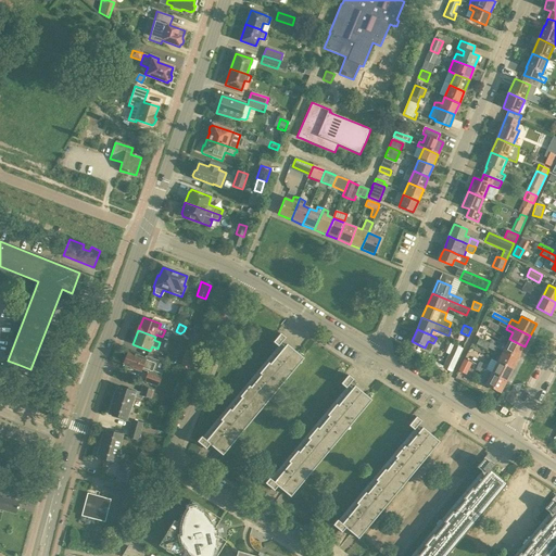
[(214,447),(223,455),(303,357),(297,352),(281,340),(285,337),(281,335),(279,332),(270,342),(276,346),(202,437),(198,442),(204,447),(206,449),(210,444),(214,447)]
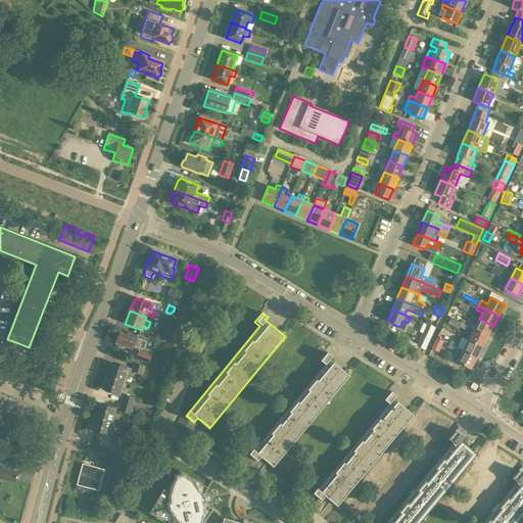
[(470,323),(468,327),(473,329),(487,337),(493,326),(479,319),(473,316),(470,323)]
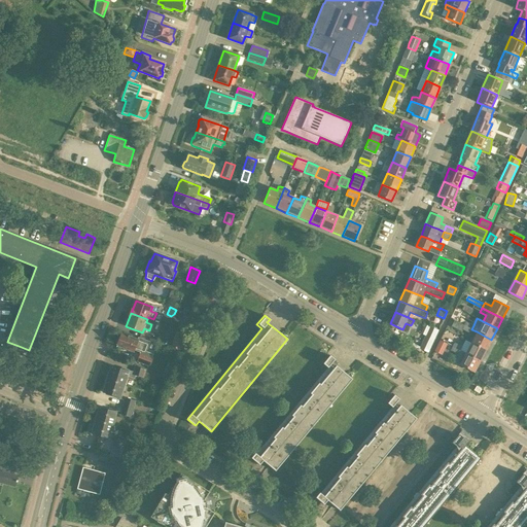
[(461,329),(469,334),(470,329),(471,329),(464,325),(458,322),(454,320),(451,326),(460,331),(461,329)]
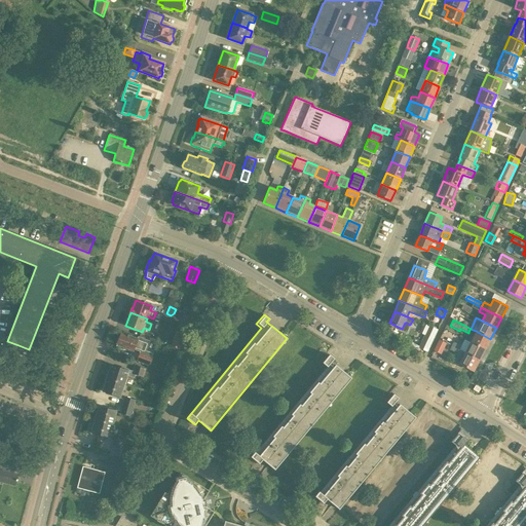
[(419,347),(428,351),(438,330),(428,326),(419,347)]
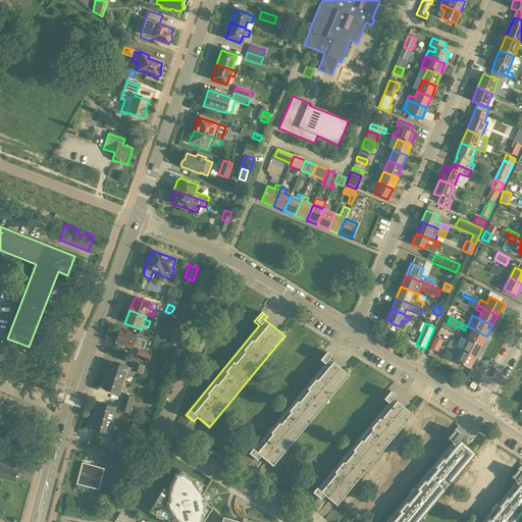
[(472,328),(472,329),(467,340),(481,347),(486,336),(472,328)]
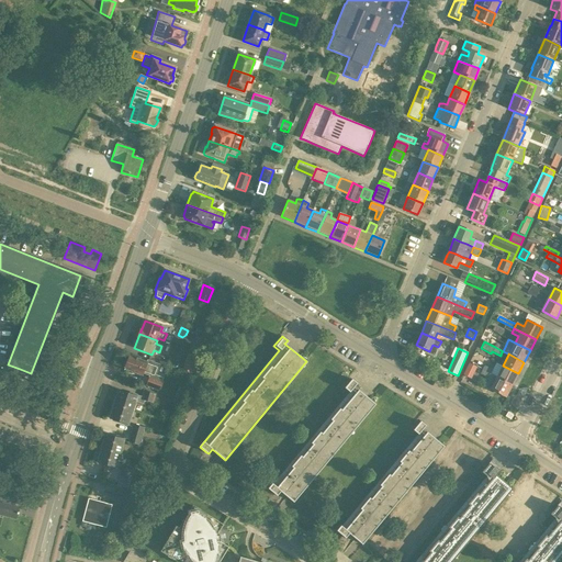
[(148,360),(147,362),(137,358),(136,359),(128,356),(123,369),(142,377),(143,374),(149,377),(146,385),(159,391),(163,382),(161,382),(163,379),(155,375),(159,364),(148,360)]
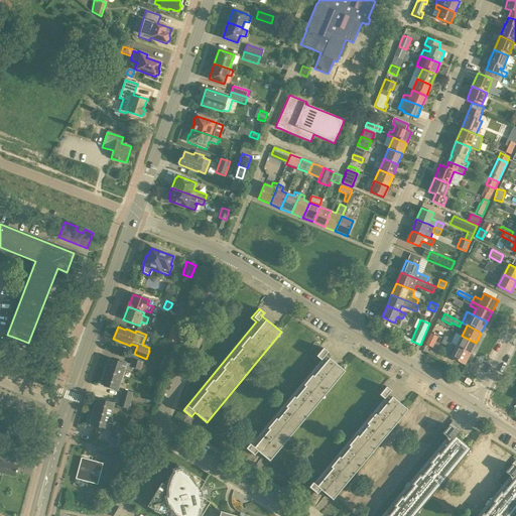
[(431,348),(436,337),(431,334),(425,345),(431,348)]
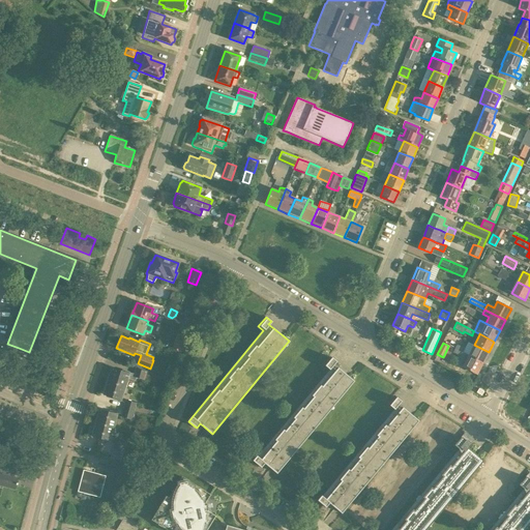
[(171,350),(180,353),(182,348),(173,345),(171,350)]
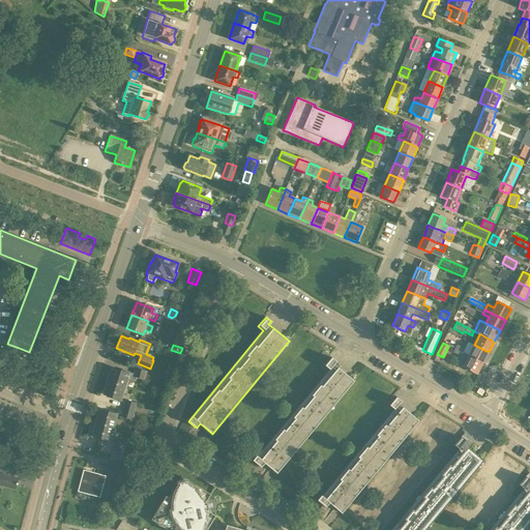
[(489,352),(474,345),(469,355),(482,362),(489,352)]
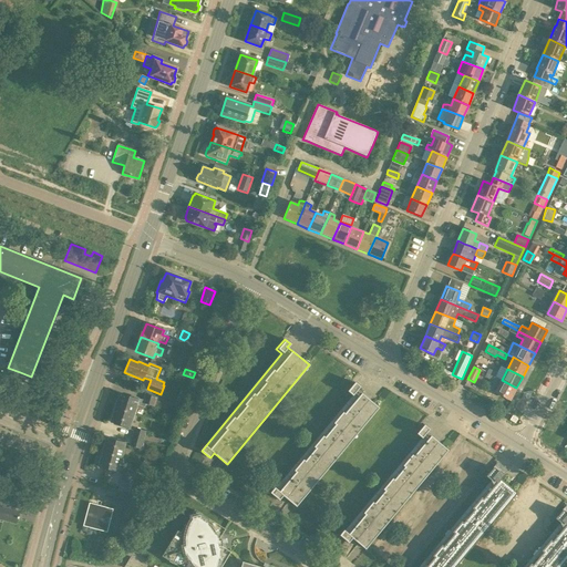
[(493,381),(495,377),(486,372),(484,378),(493,381)]
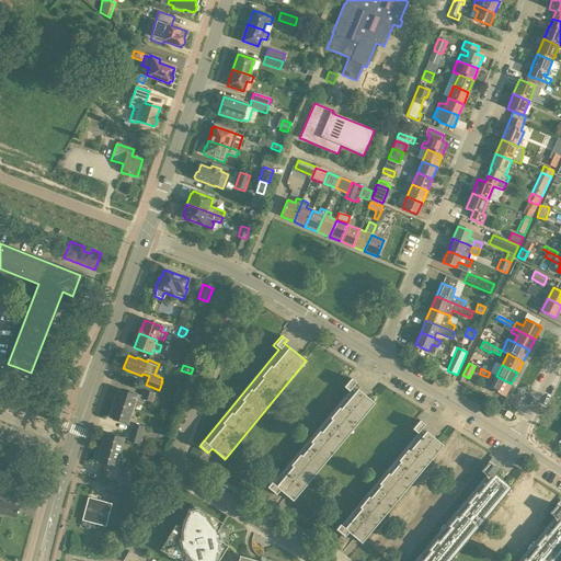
[(505,396),(511,384),(496,376),(490,388),(505,396)]
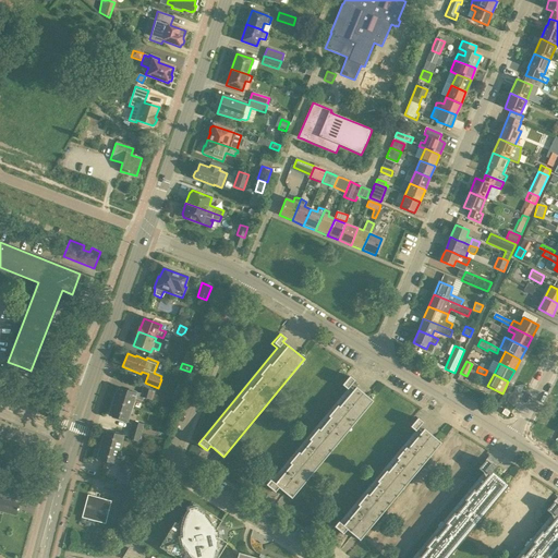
[(282,492),(290,498),(372,400),(366,396),(350,383),(352,379),(350,377),(348,376),(340,385),(346,389),(270,481),(269,481),(266,485),(271,490),(273,492),(274,493),(278,488),(282,492)]
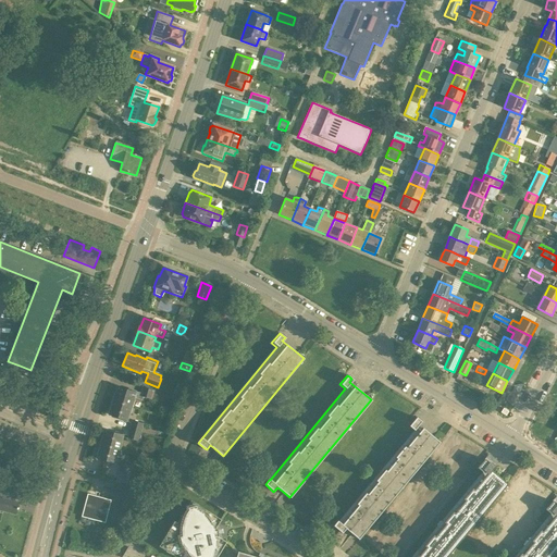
[(139,396),(140,394),(136,393),(136,391),(128,388),(128,391),(118,387),(115,394),(113,393),(111,400),(132,407),(134,399),(141,401),(143,397),(139,396)]
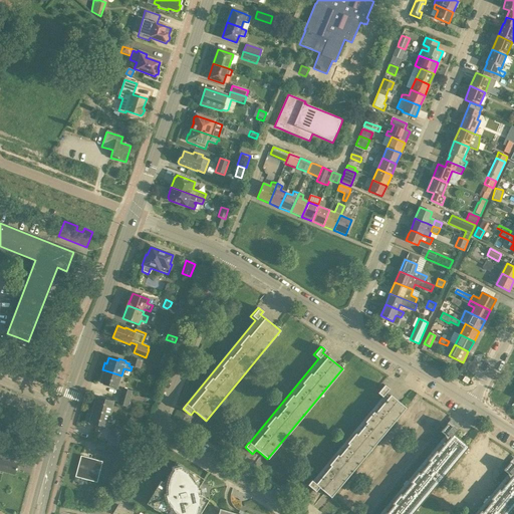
[(143,360),(131,357),(130,363),(129,365),(132,366),(140,368),(143,360)]
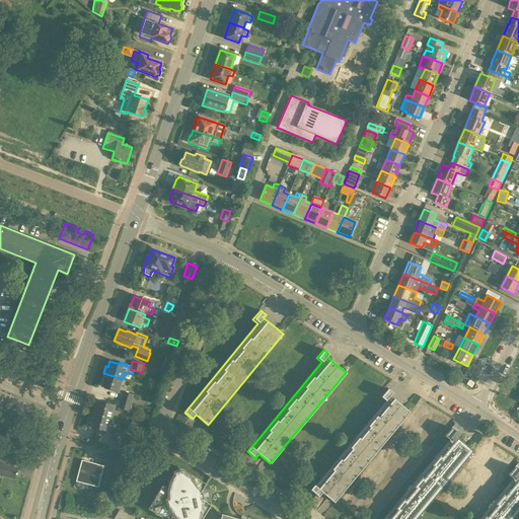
[(155,371),(153,379),(161,381),(163,374),(155,371)]
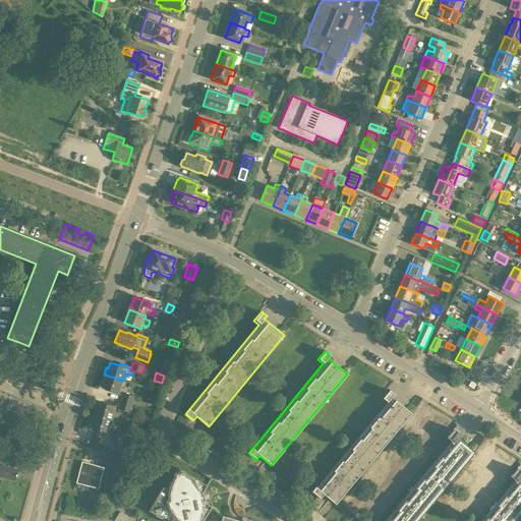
[(128,383),(122,381),(123,381),(104,374),(102,380),(104,382),(102,388),(112,391),(111,392),(118,395),(120,388),(126,390),(128,383)]
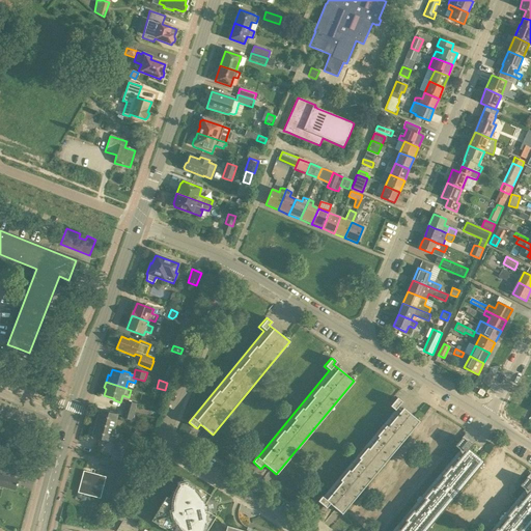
[(334,508),(341,514),(418,421),(413,417),(398,404),(400,401),(398,399),(395,397),(388,406),(393,410),(323,497),(317,502),(324,507),(325,507),(326,508),(330,504),(334,508)]
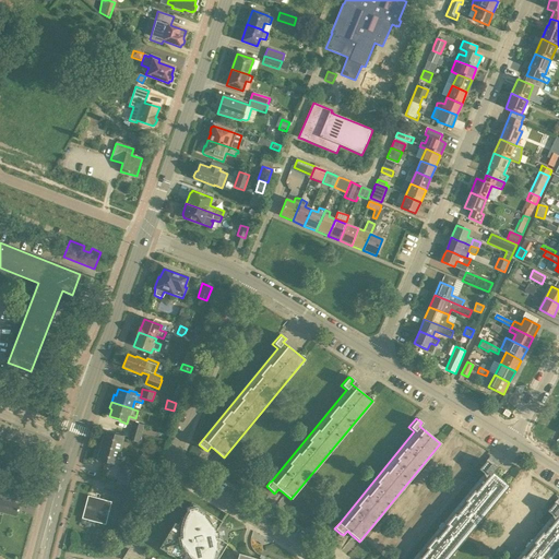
[(540,419),(539,424),(532,421),(528,429),(550,437),(555,424),(540,419)]
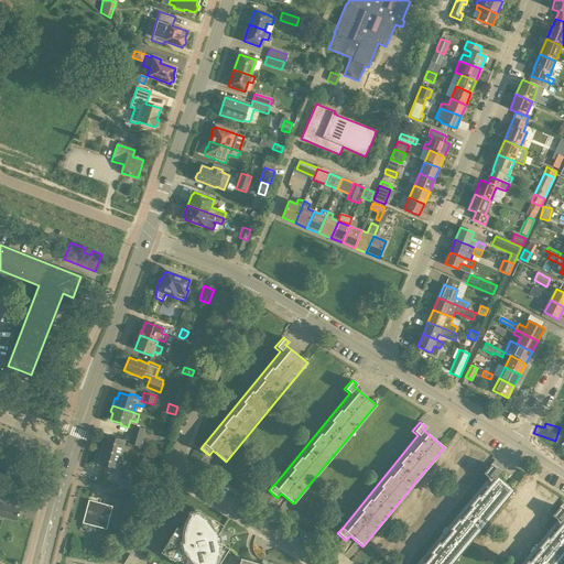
[(133,426),(130,435),(143,438),(155,442),(158,436),(149,434),(150,431),(133,426)]
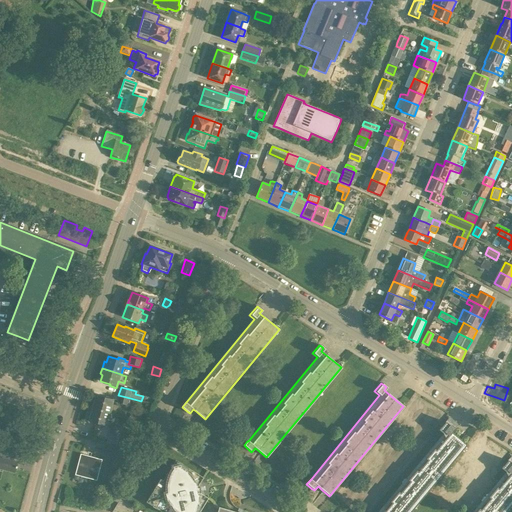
[(118,395),(116,403),(128,406),(130,398),(118,395)]
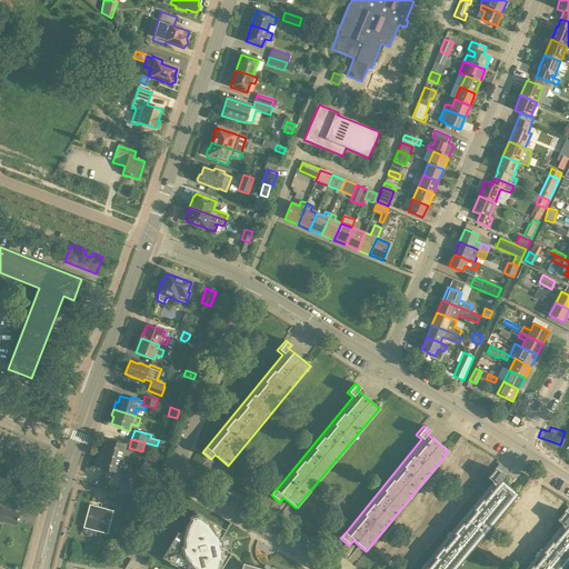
[(102,447),(101,455),(121,460),(126,443),(118,441),(117,443),(107,440),(105,447),(102,447)]
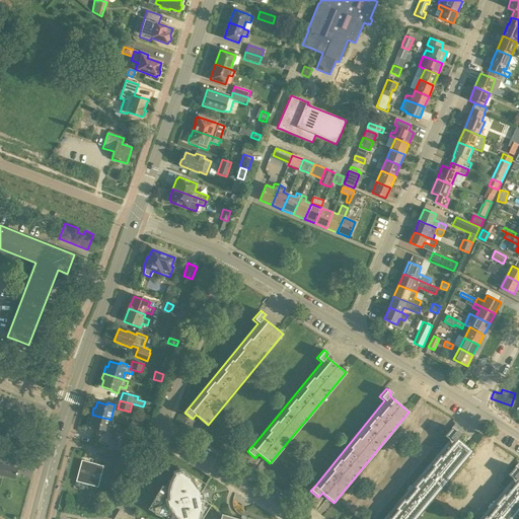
[(105,434),(110,420),(92,415),(90,421),(91,422),(89,428),(98,431),(98,432),(105,434)]
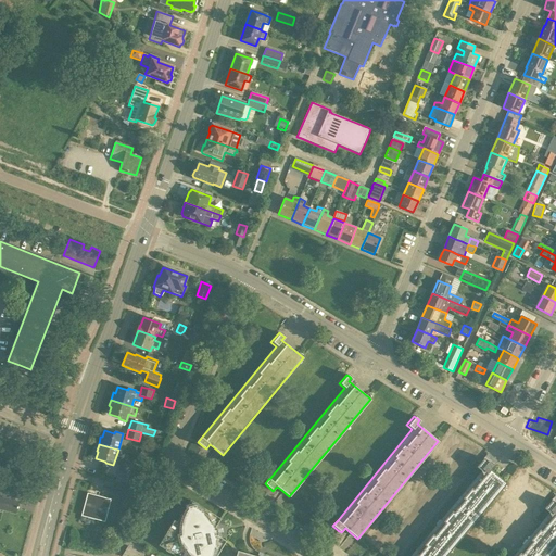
[(489,462),(488,463),(484,459),(482,457),(475,466),(480,470),(409,555),(444,555),(505,482),(500,478),(490,470),(494,466),(489,462)]
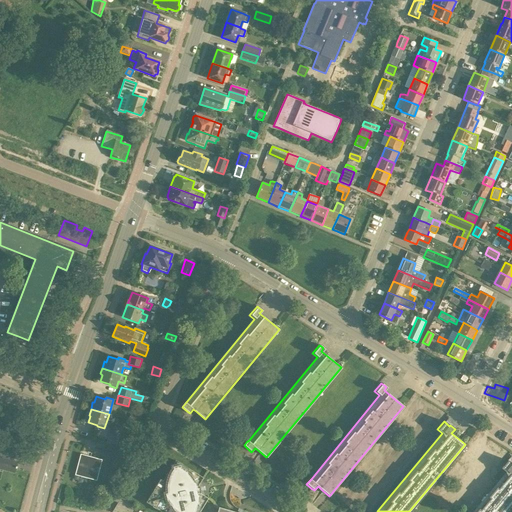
[(123,429),(110,425),(108,434),(119,437),(120,432),(122,433),(123,429)]
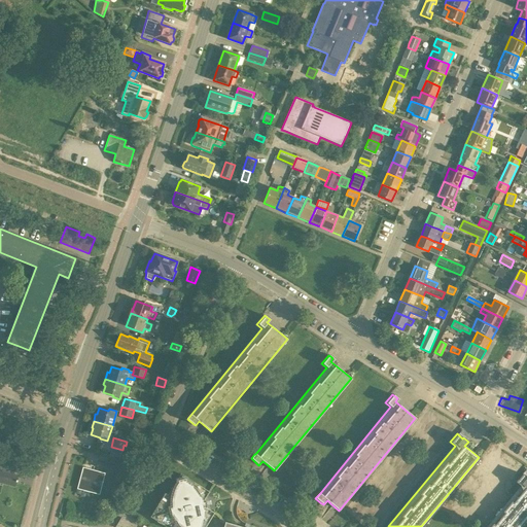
[(9,444),(1,438),(0,440),(0,447),(5,451),(9,444)]
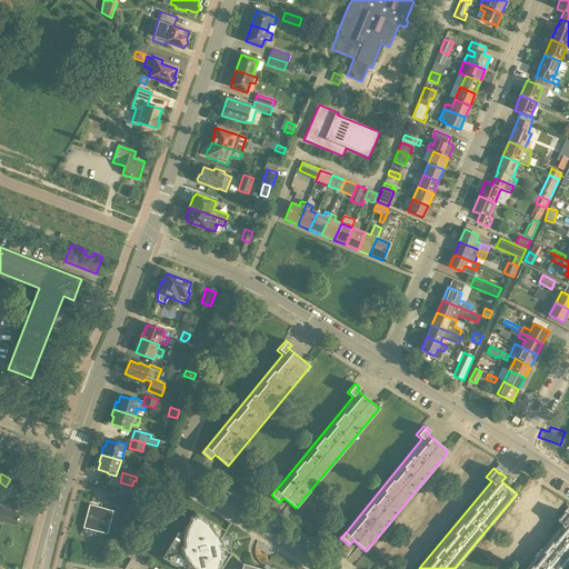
[(23,506),(11,502),(12,499),(0,495),(0,523),(1,525),(2,522),(17,526),(19,515),(20,515),(23,506)]
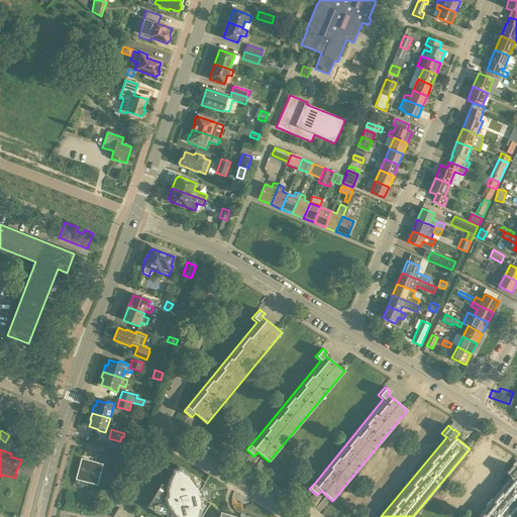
[(97,486),(103,464),(81,458),(76,480),(97,486)]
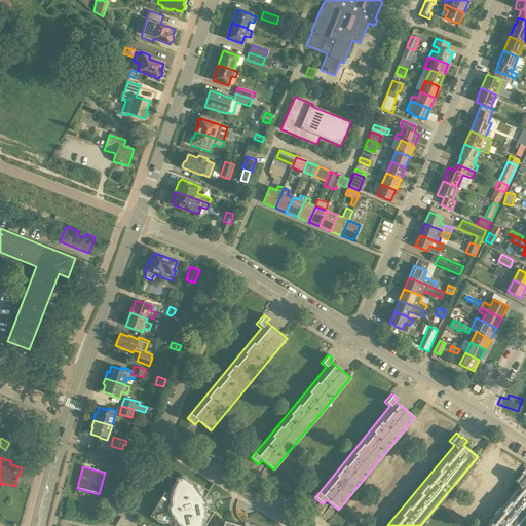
[(525,476),(525,477),(523,475),(520,473),(513,480),(518,484),(484,525),(517,525),(525,515),(525,476)]
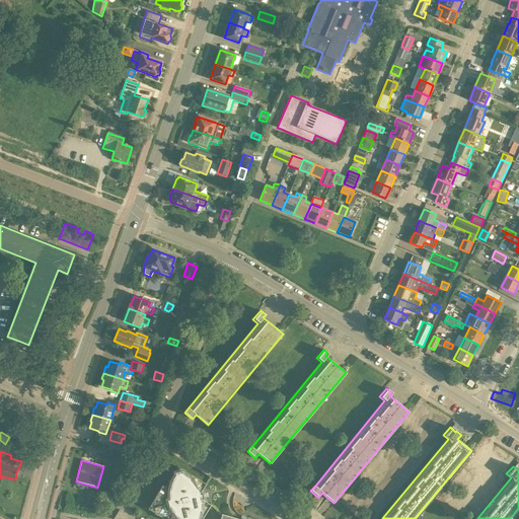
[(173,518),(174,518),(173,518),(202,518),(211,506),(203,501),(202,497),(201,493),(206,485),(177,467),(164,488),(162,487),(148,510),(167,518),(173,518)]
